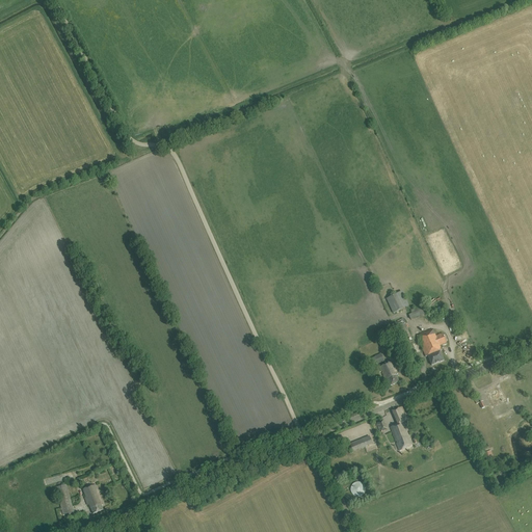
[(409,307),(402,291),(387,299),(393,314),(409,307)]
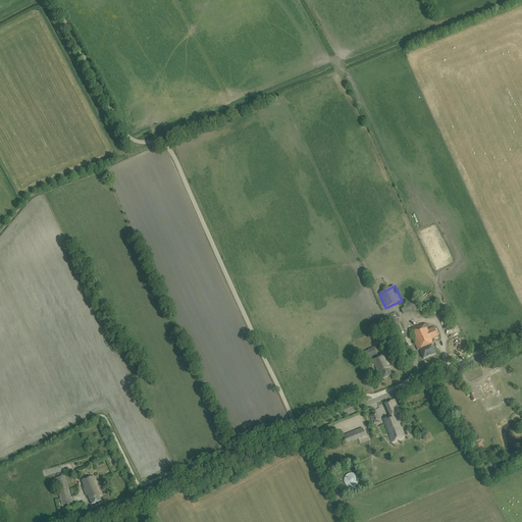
[(398,334),(404,332),(396,312),(389,315),(392,319),(398,334)]
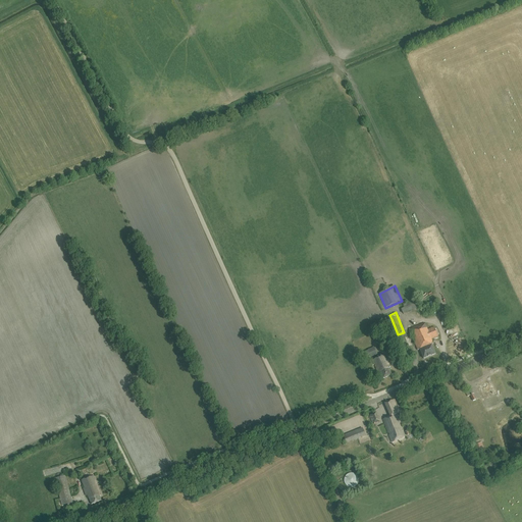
[(423,359),(435,354),(431,345),(432,342),(431,340),(438,336),(434,327),(427,330),(425,323),(409,329),(418,351),(420,350),(423,359)]
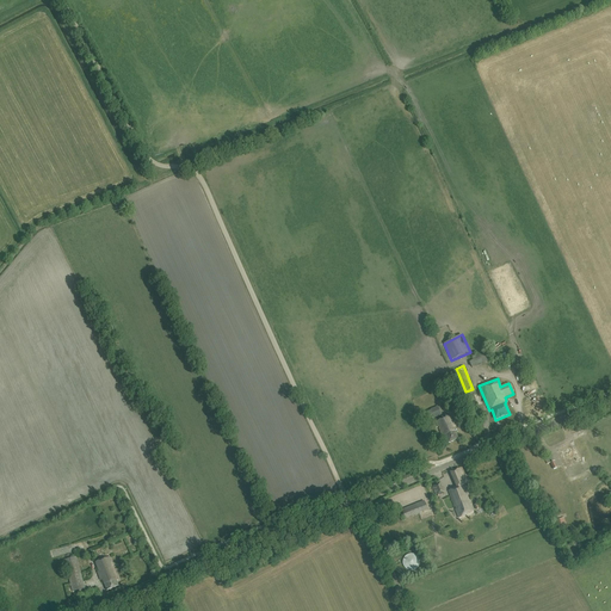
[(433,417),(431,411),(421,414),(424,421),(433,417)]
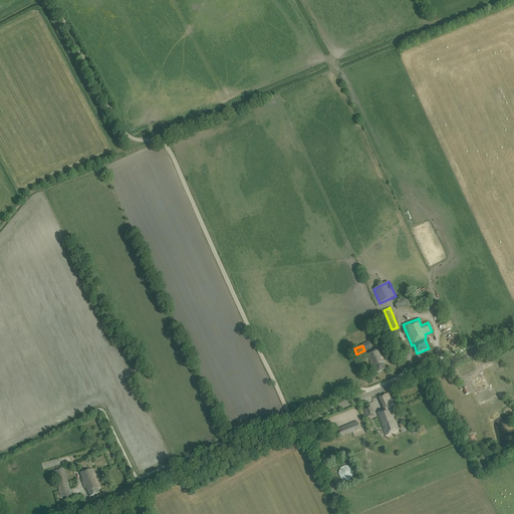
[(377,373),(386,369),(381,360),(382,359),(378,349),(366,355),(374,371),(375,370),(377,373)]
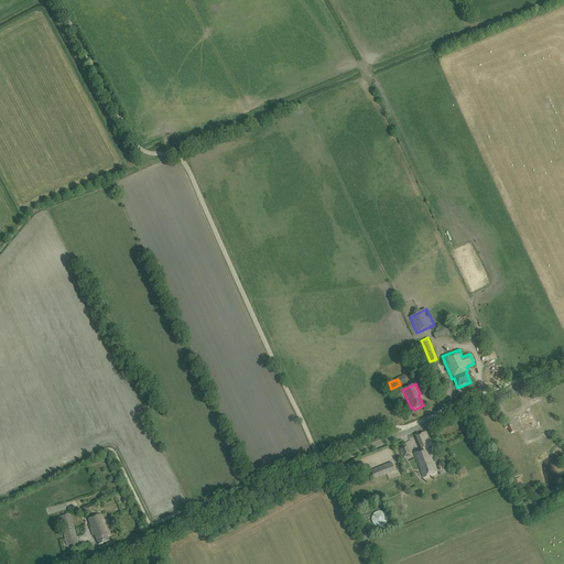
[(424,478),(437,474),(433,464),(434,464),(427,448),(433,446),(426,432),(415,436),(422,451),(414,454),(415,458),(422,474),(424,478)]
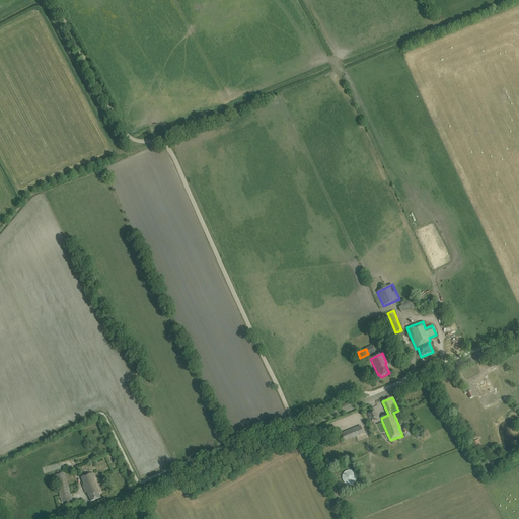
[(367,414),(370,421),(371,421),(372,421),(378,419),(374,410),(368,413),(367,414)]
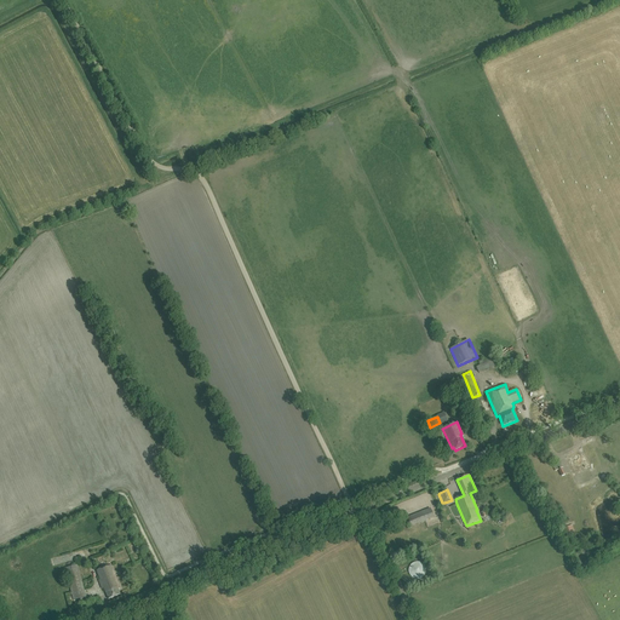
[(434,516),(430,509),(417,514),(420,522),(434,516)]
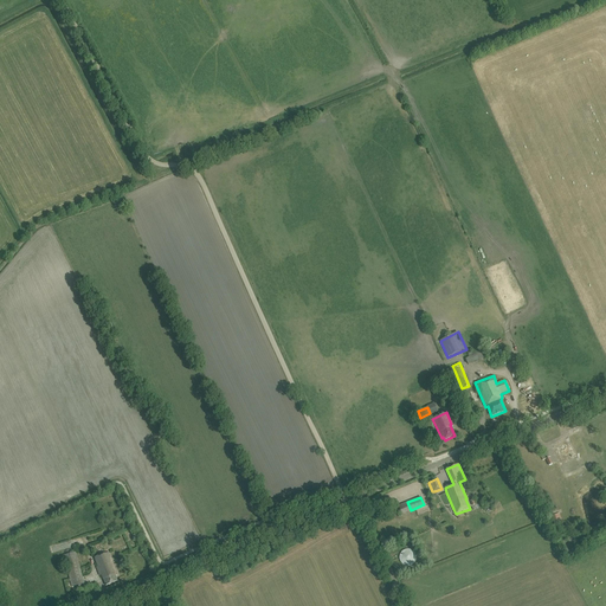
[(416,555),(416,553),(414,552),(413,552),(412,550),(411,549),(410,549),(408,549),(406,549),(405,549),(404,550),(403,552),(401,552),(401,553),(400,555),(400,556),(399,558),(400,559),(400,560),(400,562),(401,563),(403,563),(404,565),(405,566),(406,566),(407,566),(408,566),(411,566),(412,566),(413,565),(414,563),(416,563),(416,562),(417,560),(417,559),(417,558),(417,556),(416,555)]
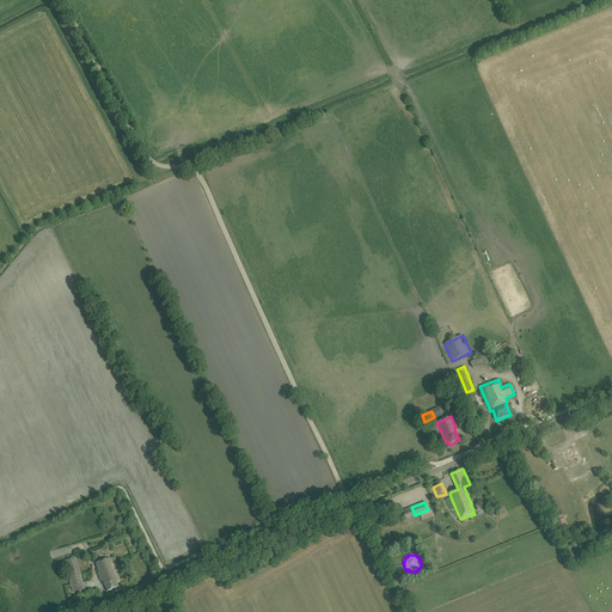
[(73,593),(85,589),(77,558),(65,561),(73,593)]
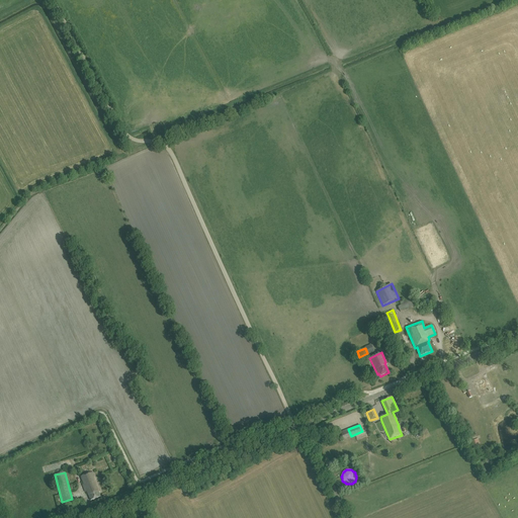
[(92,472),(81,477),(84,485),(83,486),(85,492),(87,492),(91,501),(101,497),(99,493),(100,492),(92,472)]
